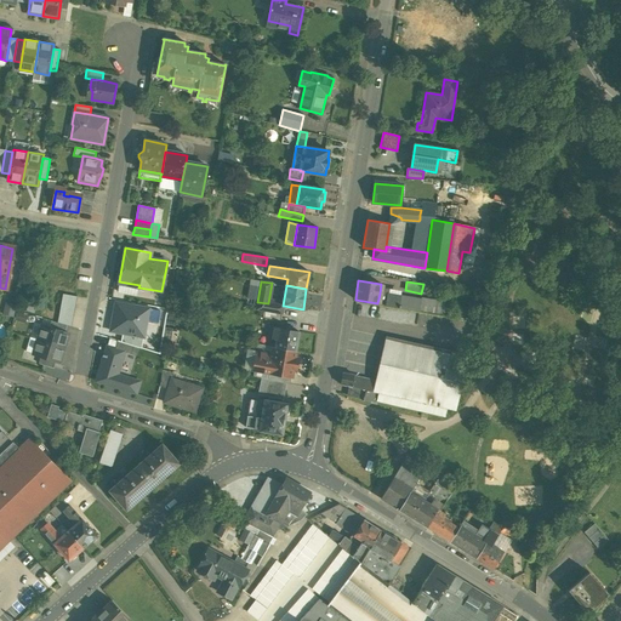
[(77,297),(62,294),(61,301),(75,305),(77,297)]
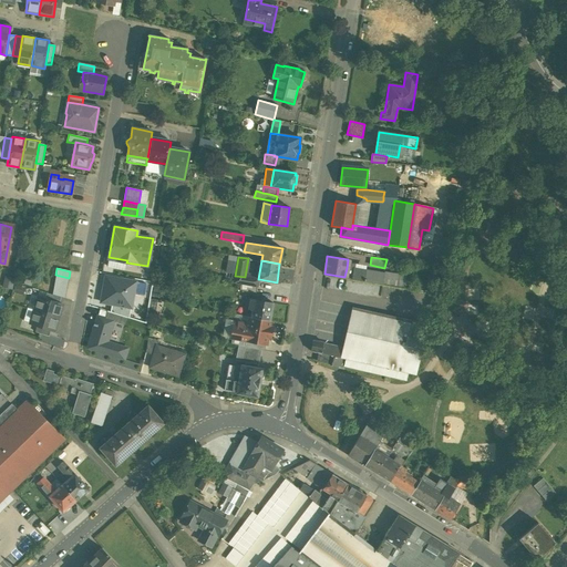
[(366,271),(353,269),(352,269),(351,278),(363,280),(366,271)]
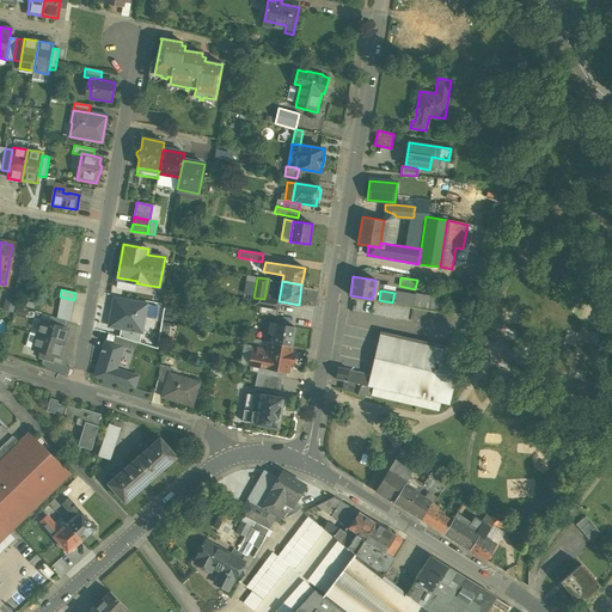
[(414,297),(395,293),(392,303),(412,306),(414,297)]
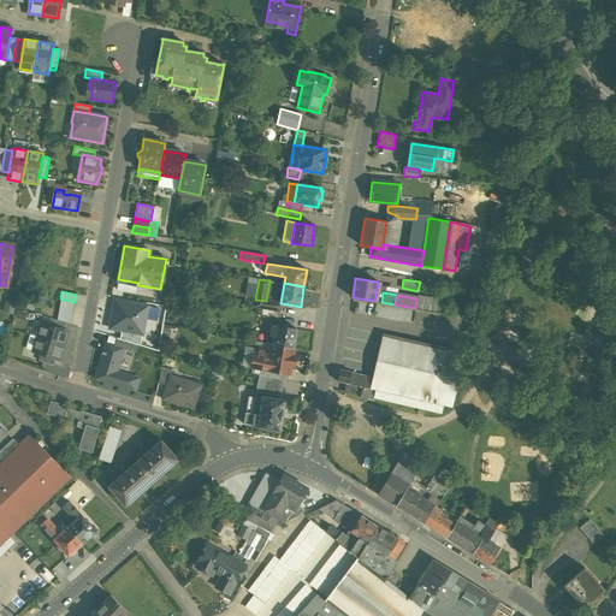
[(446,301),(418,296),(416,298),(415,308),(444,314),(446,301)]
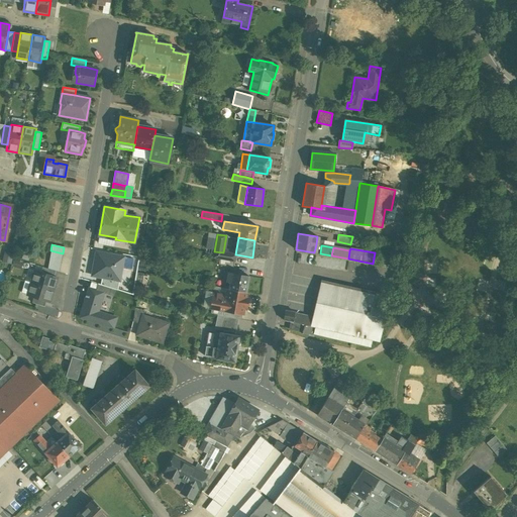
[(63,253),(50,250),(49,256),(62,259),(63,253)]
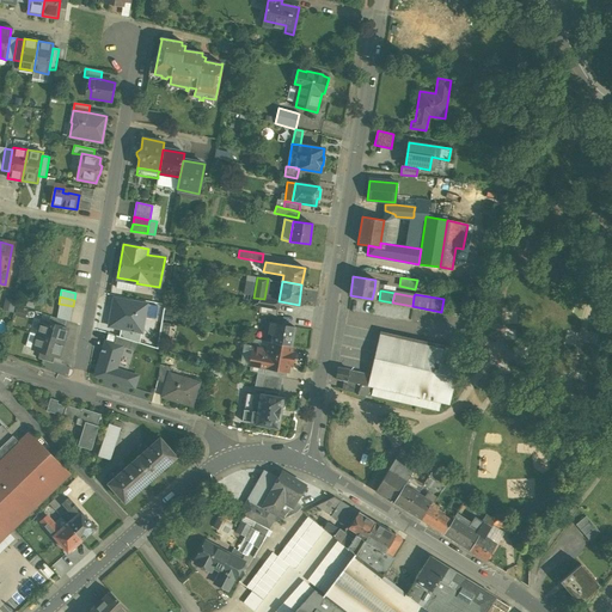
[(141,332),(142,332),(147,304),(114,298),(108,328),(121,329),(141,332)]
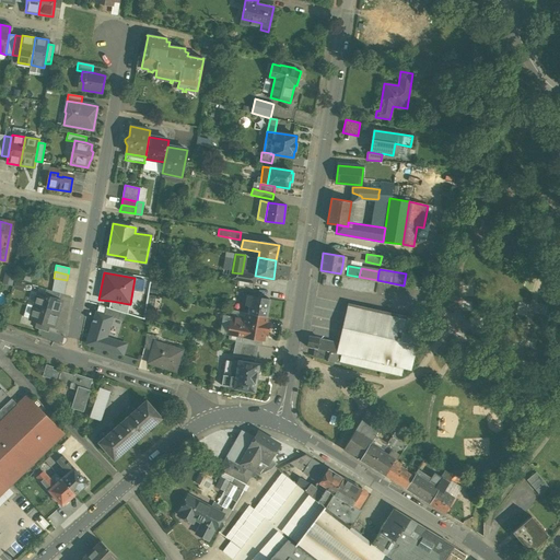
[(242,273),(232,272),(231,279),(240,281),(254,283),(255,283),(256,276),(255,276),(242,273)]
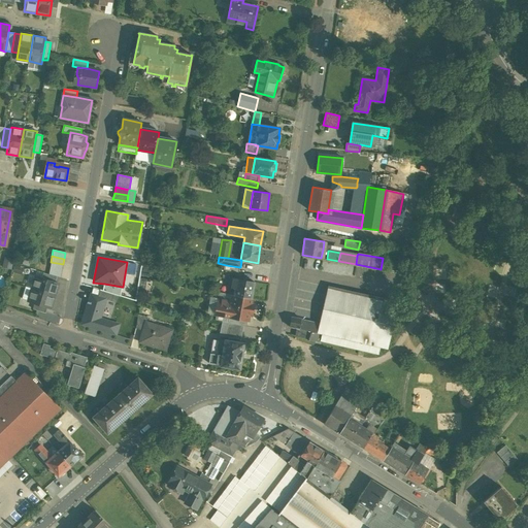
[(398,263),(390,262),(389,270),(405,273),(407,259),(399,258),(398,263)]
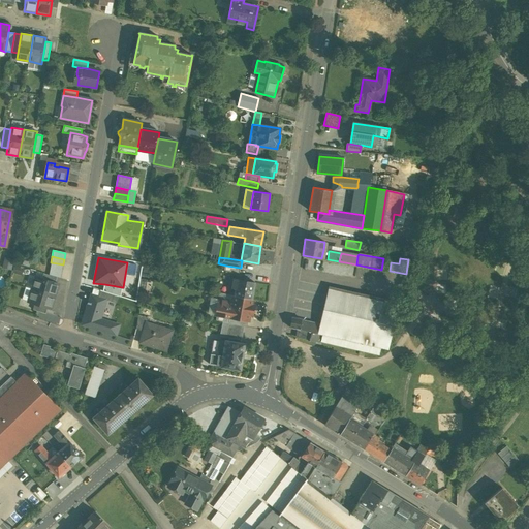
[(63,265),(51,262),(50,269),(62,271),(63,265)]
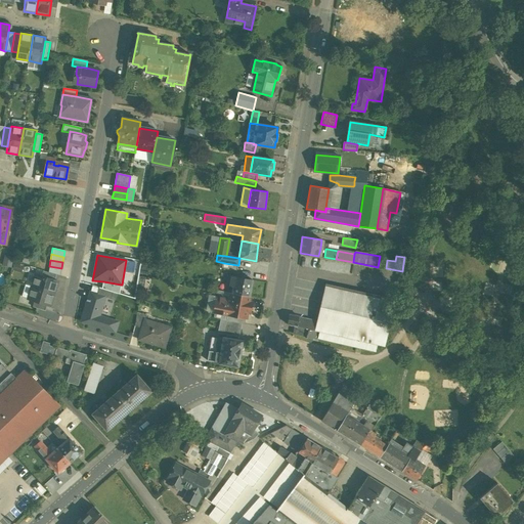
[(237,265),(224,263),(223,269),(236,271),(237,265)]
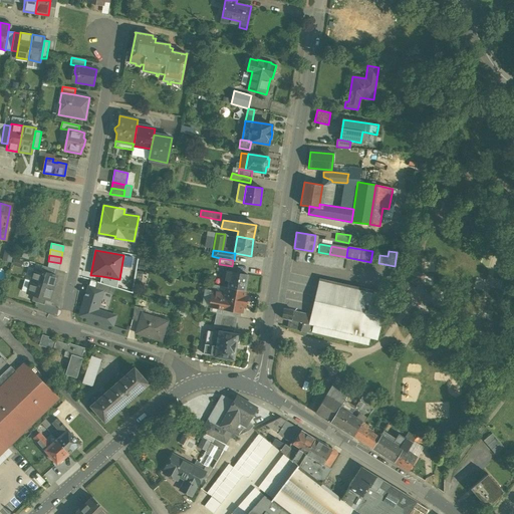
[(60,263),(48,261),(47,267),(55,269),(59,271),(60,263)]
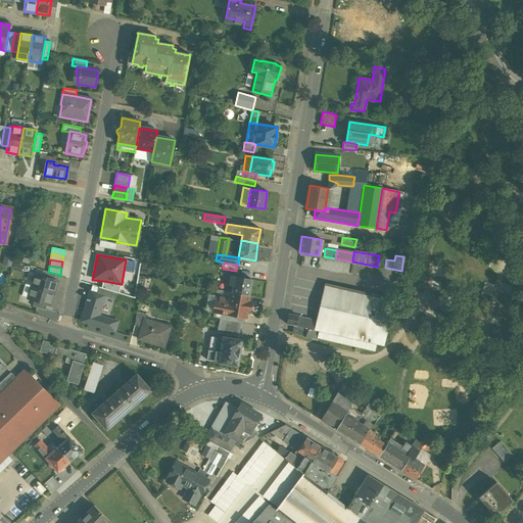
[(48,272),(43,271),(42,276),(54,280),(56,274),(48,272)]
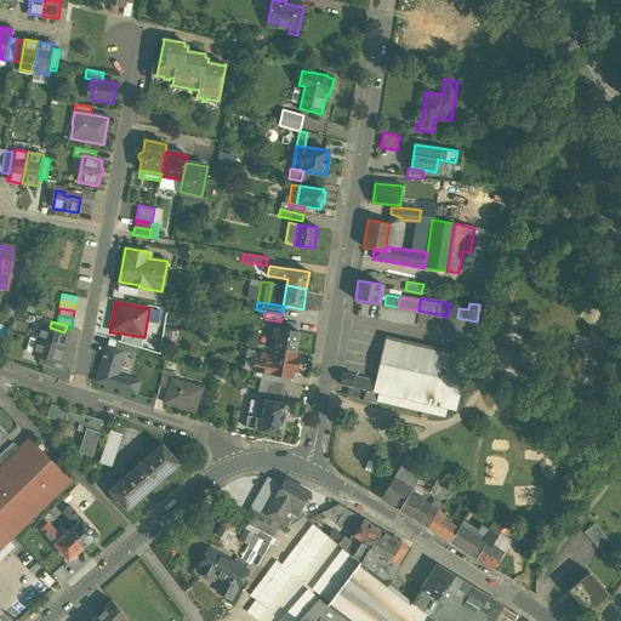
[(50,328),(41,325),(36,340),(64,348),(69,334),(64,332),(50,328)]
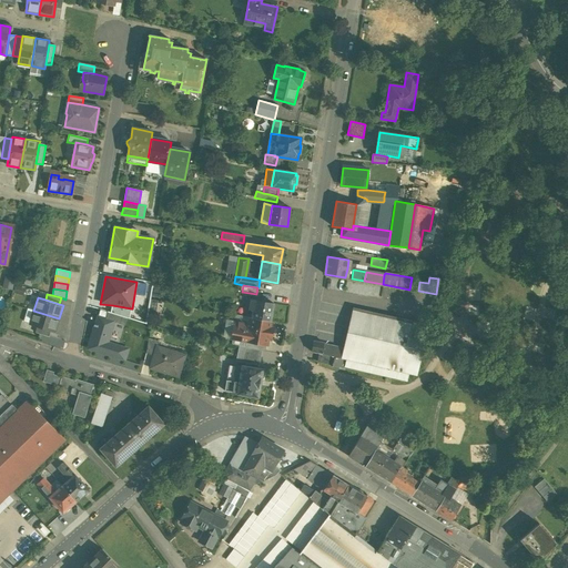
[(161,302),(151,300),(149,312),(159,315),(161,302)]
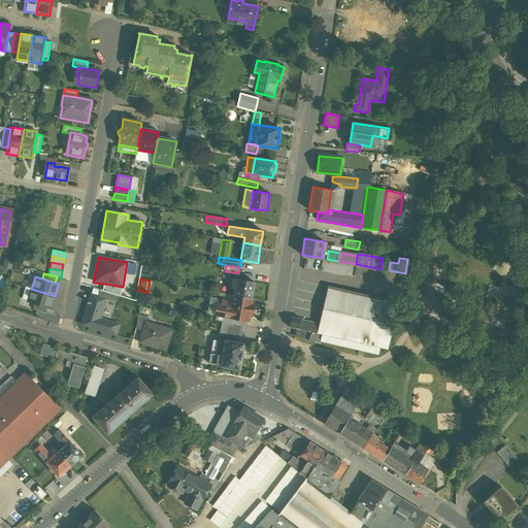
[(255,283),(233,278),(231,288),(235,289),(234,295),(252,298),(255,283)]
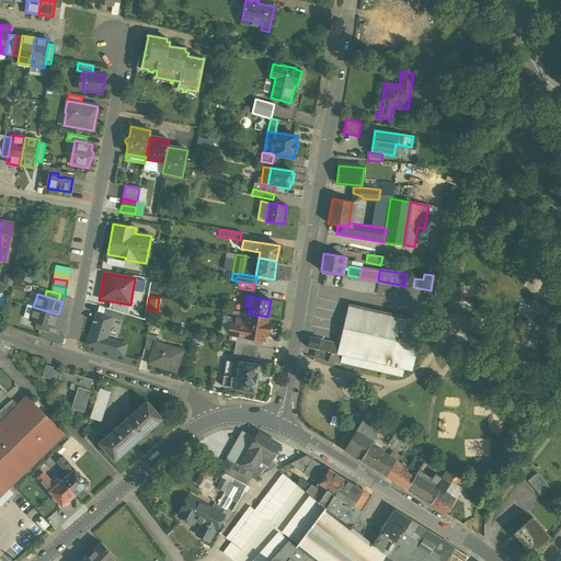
[(129,305),(111,301),(110,309),(128,315),(129,305)]
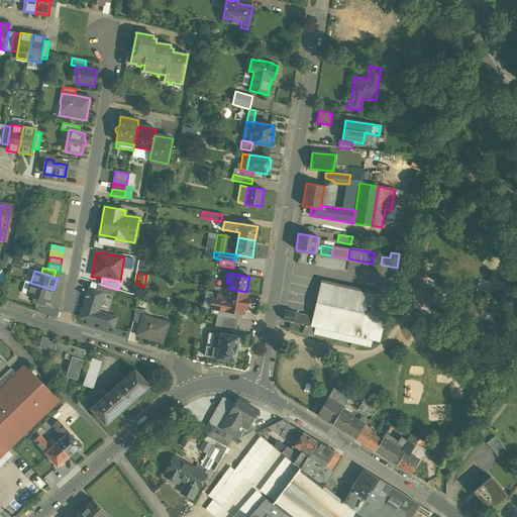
[(122,290),(131,288),(130,280),(120,282),(122,290)]
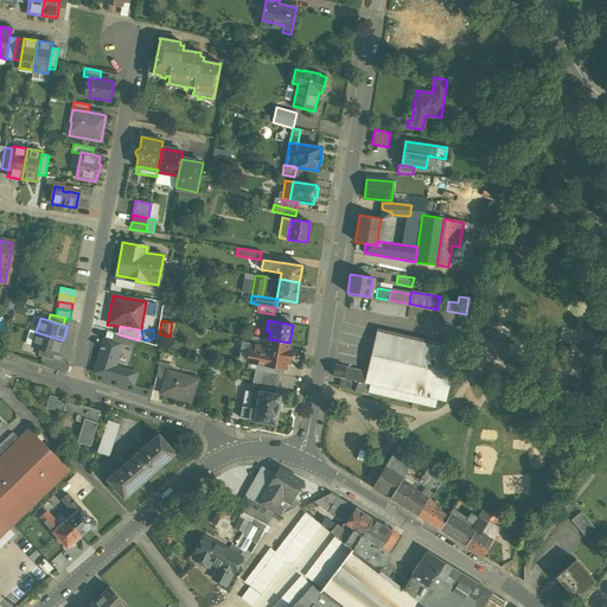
[(458,347),(376,330),(366,376),(364,383),(370,384),(435,400),(445,401),(458,347)]
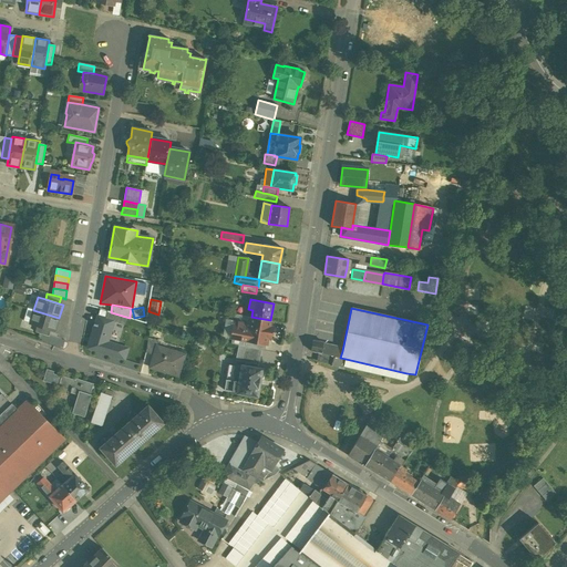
[(59,318),(33,310),(30,323),(51,330),(55,331),(59,318)]
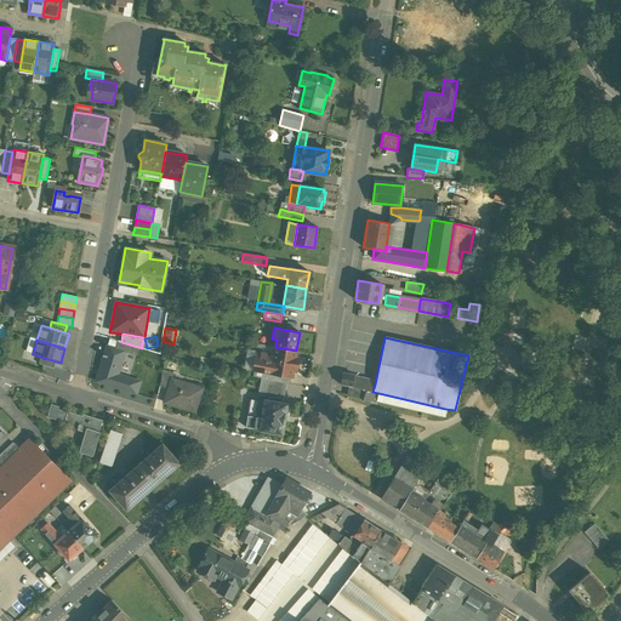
[(130,345),(118,341),(115,348),(124,352),(129,354),(131,346),(130,345)]
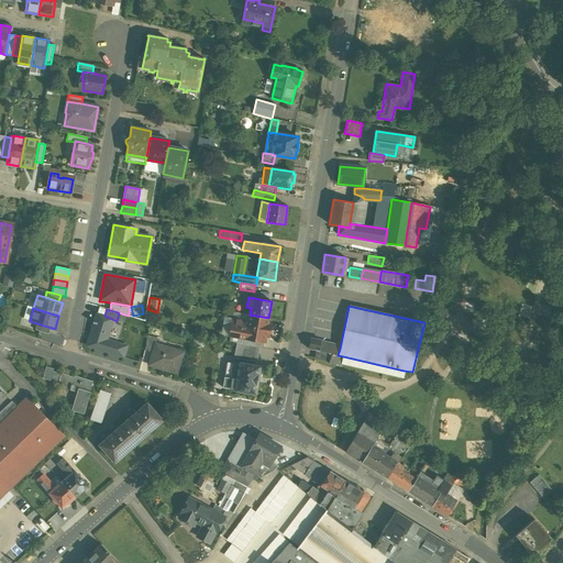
[(127,345),(106,340),(112,319),(105,316),(97,313),(95,322),(92,321),(92,323),(94,323),(90,334),(94,335),(90,348),(123,357),(127,345)]
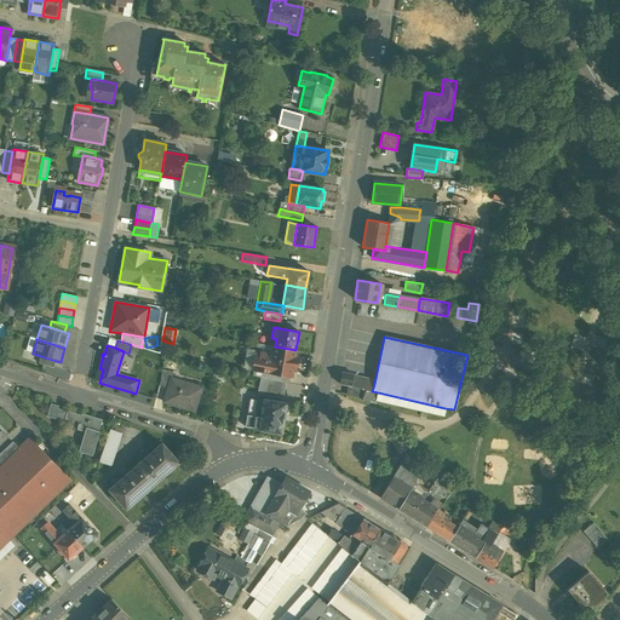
[(296,350),(275,346),(270,345),(269,352),(257,351),(254,369),(269,372),(270,373),(270,372),(291,375),(292,369),(294,369),(297,357),(294,357),(296,350)]
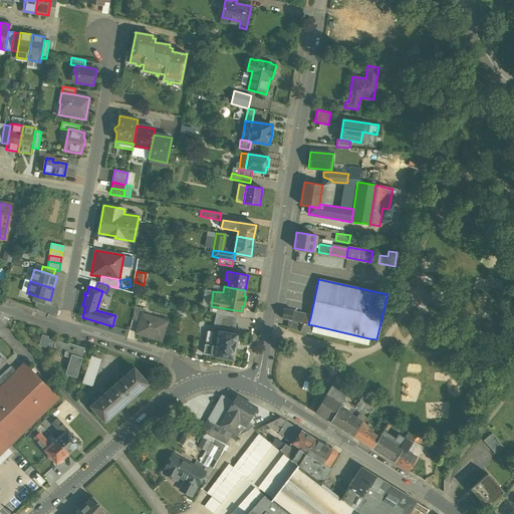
[(46,299),(33,295),(32,301),(44,305),(46,299)]
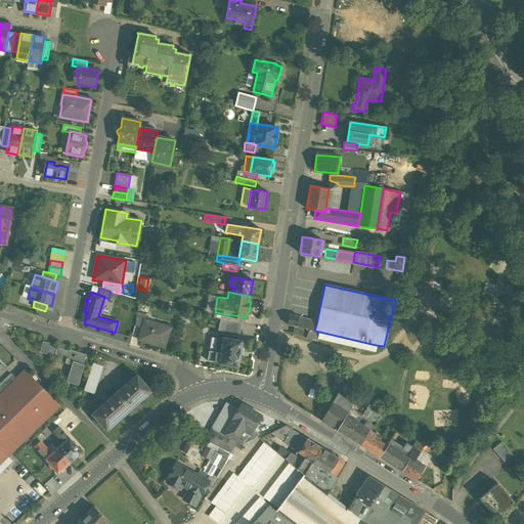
[(146,315),(137,312),(134,325),(142,328),(144,319),(146,315)]
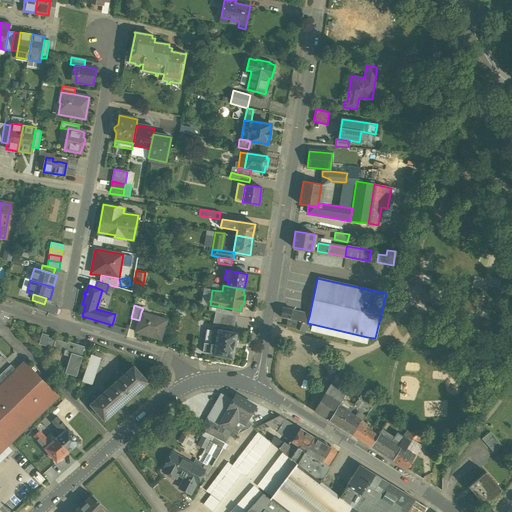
[(240,310),(223,307),(223,308),(222,307),(221,313),(236,316),(239,316),(240,310)]
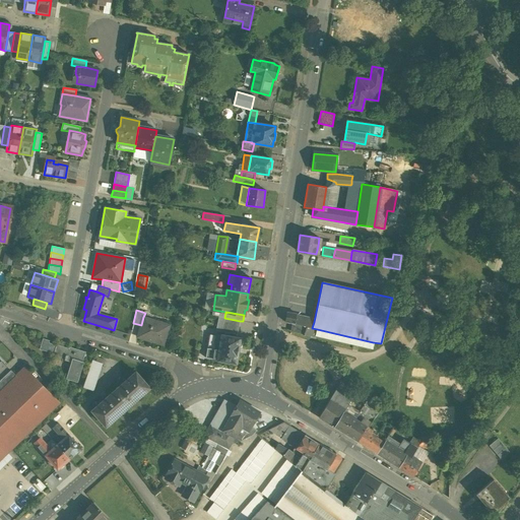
[(297,314),(286,313),(284,322),(291,323),(295,324),(296,318),(297,314)]
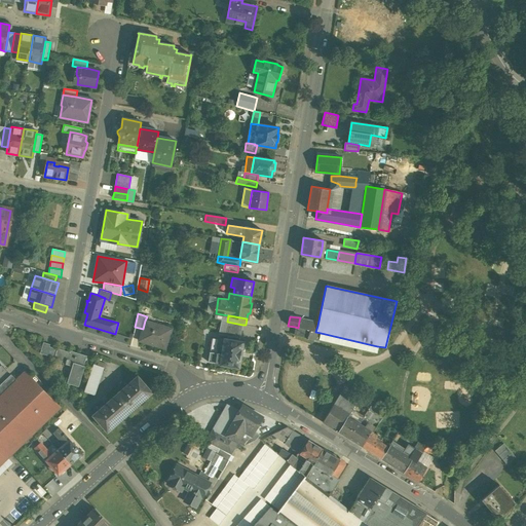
[(145,321),(143,329),(139,341),(165,349),(172,329),(145,321)]
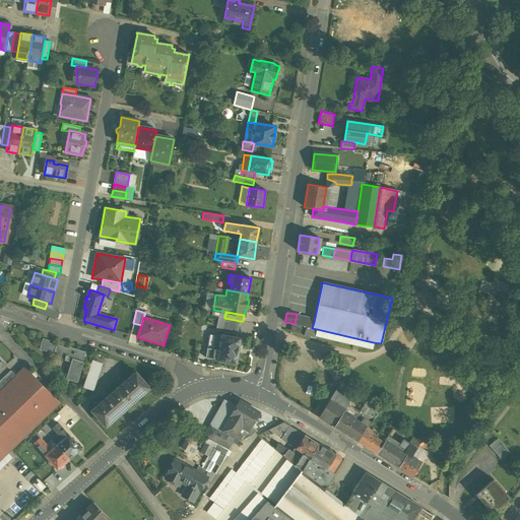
[(224,318),(221,332),(237,334),(240,321),(224,318)]
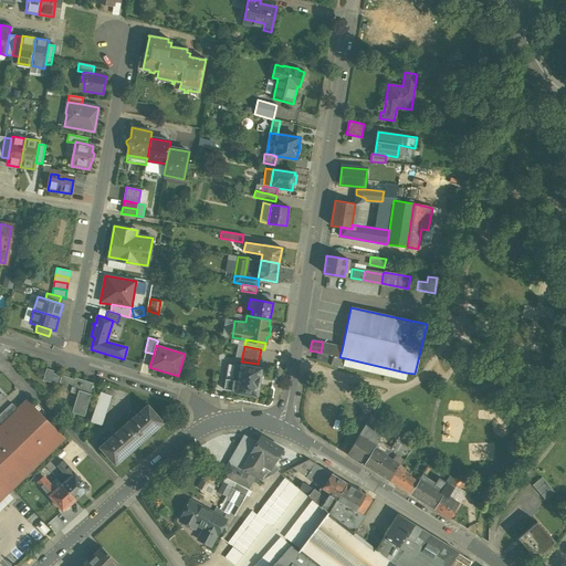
[(342,350),(322,346),(321,353),(328,355),(333,356),(339,357),(342,350)]
